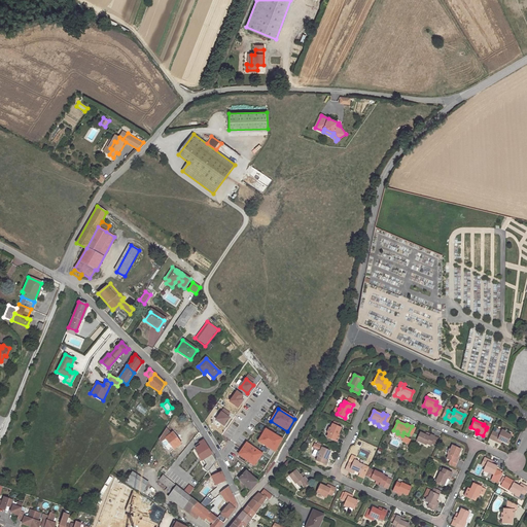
[(341,428),(332,424),(330,428),(329,427),(327,432),(329,434),(327,438),(337,442),(339,437),(337,437),(341,428)]
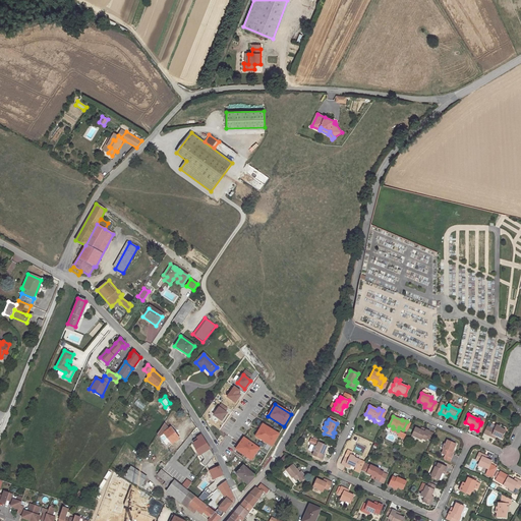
[(279,435),(263,424),(255,437),(272,447),(279,435)]
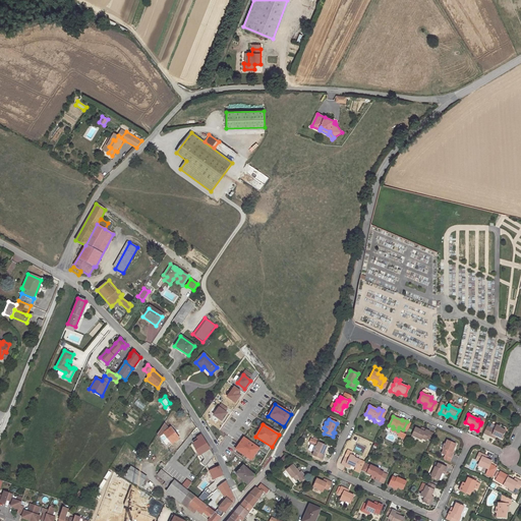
[(506,430),(496,426),(494,429),(489,427),(486,435),(494,438),(495,436),(496,436),(502,439),(506,430)]
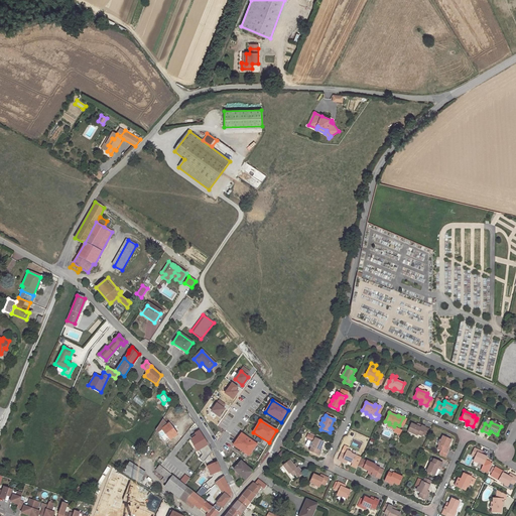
[(177,434),(168,423),(166,425),(161,428),(158,425),(155,430),(165,443),(177,434)]
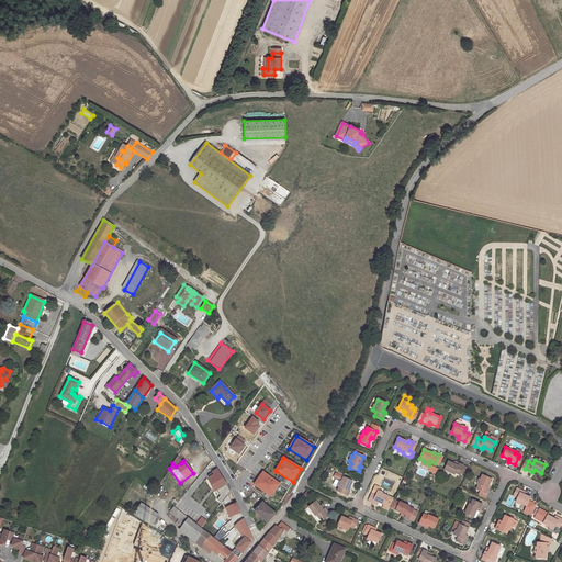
[(456,464),(453,464),(448,461),(444,470),(454,474),(456,472),(460,474),(460,472),(463,465),(457,462),(456,464)]
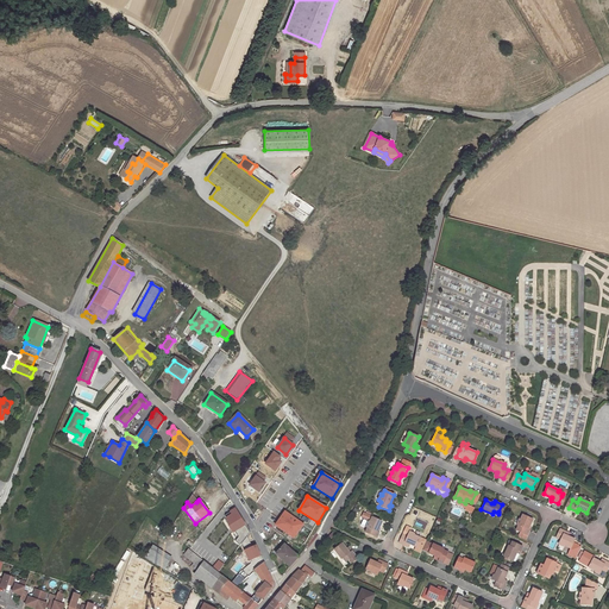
[(233,527),(243,521),(236,509),(225,515),(233,527)]
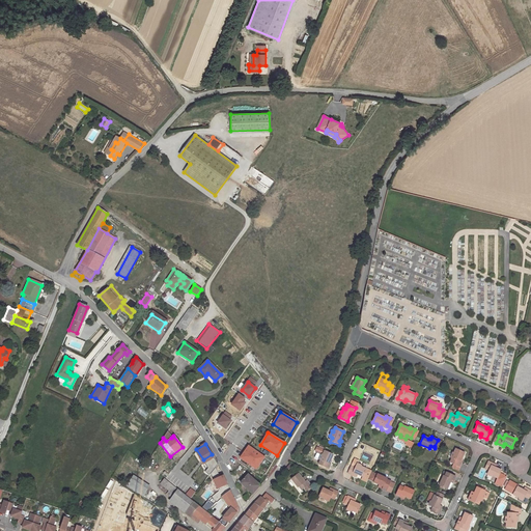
[(264,457),(249,446),(241,457),(256,469),(264,457)]
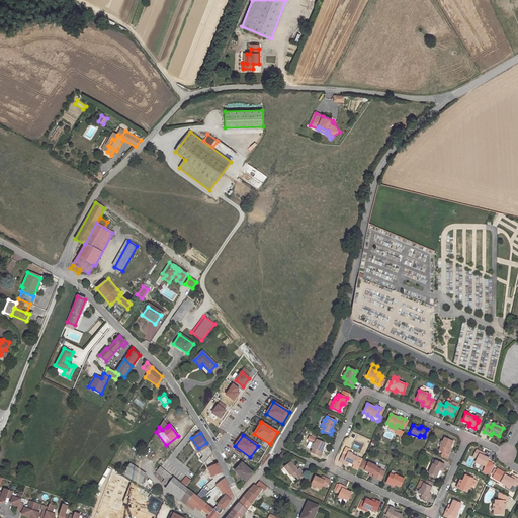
[(314,444),(313,443),(311,448),(314,449),(312,453),(320,457),(322,453),(321,452),(325,443),(322,442),(316,439),(309,436),(308,440),(315,443),(314,444)]
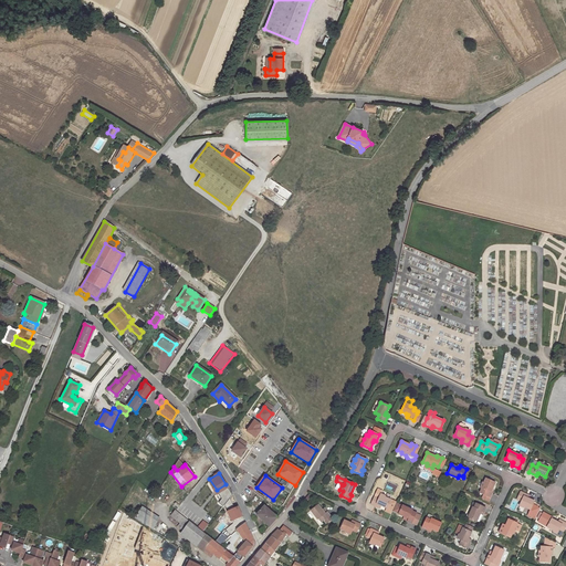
[(483,495),(490,498),(492,493),(491,492),(495,483),(485,479),(483,483),(482,483),(480,488),(483,490),(481,494),(483,495)]
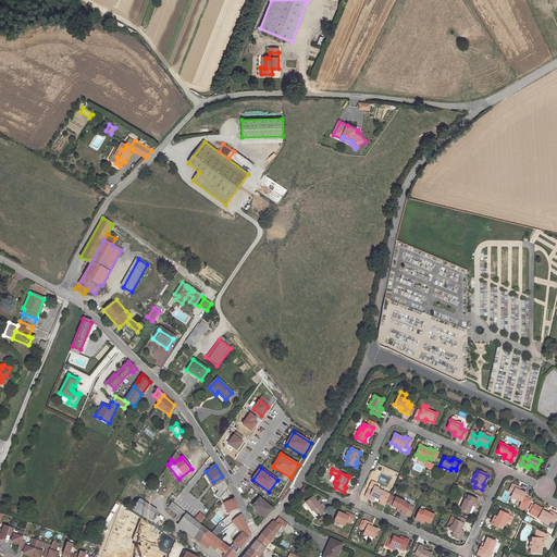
[(222,477),(213,482),(210,484),(212,487),(215,485),(214,485),(224,480),(222,477)]
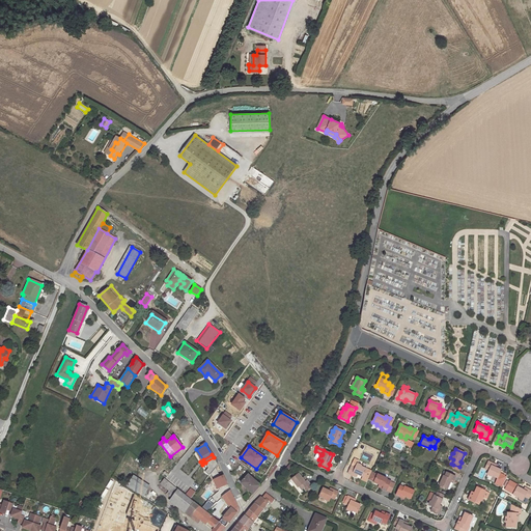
[(214,457),(204,463),(205,463),(208,468),(205,472),(210,475),(211,474),(216,468),(218,465),(214,457)]
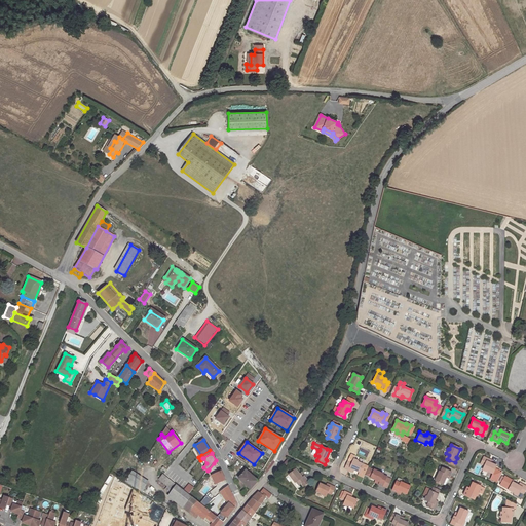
[(351,470),(353,470),(360,473),(363,464),(353,460),(355,456),(351,454),(344,468),(350,472),(351,470)]
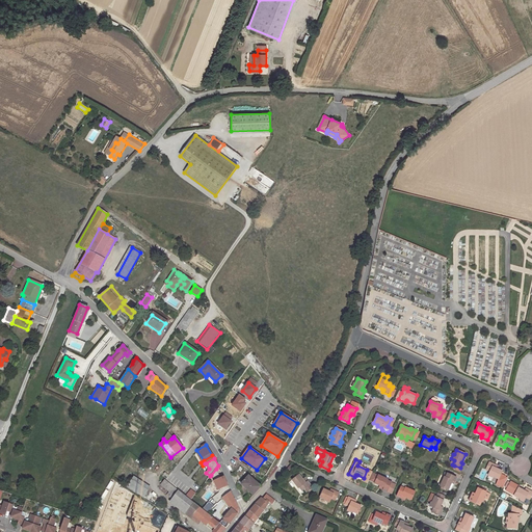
[(494,468),(495,464),(489,462),(485,470),(489,472),(488,475),(499,479),(502,471),(496,468),(494,468)]
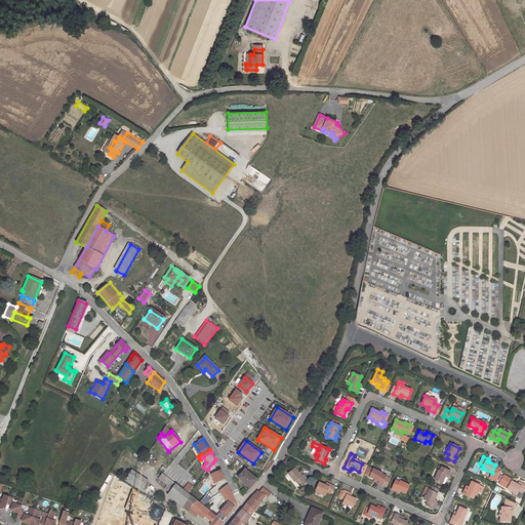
[(217,472),(213,462),(208,469),(214,484),(225,479),(220,471),(217,472)]
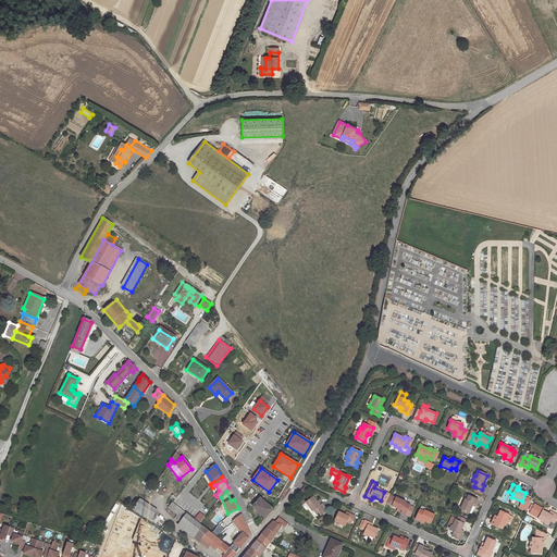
[(410,504),(390,494),(385,504),(397,508),(399,509),(398,511),(405,515),(409,506),(410,504)]
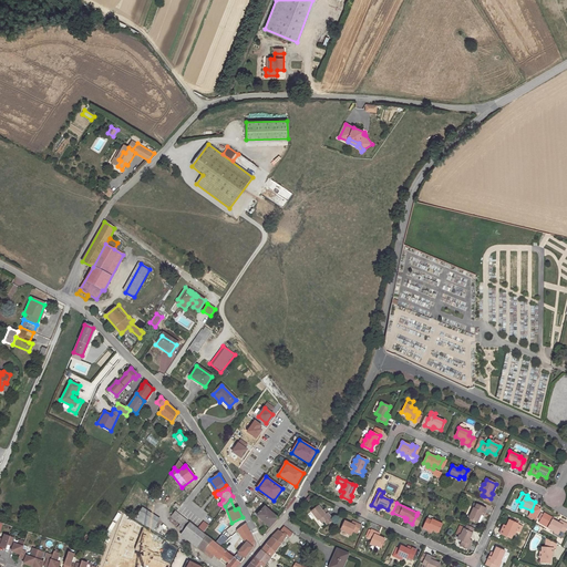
[(486,509),(477,505),(475,508),(473,507),(473,508),(468,518),(477,522),(480,516),(481,514),(483,515),(486,509)]
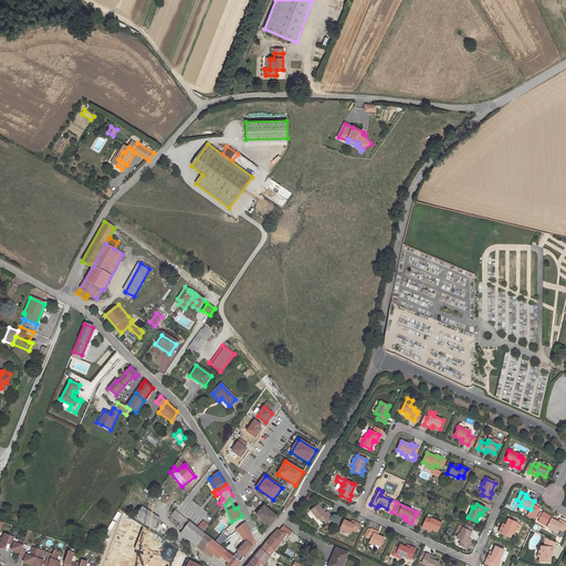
[(323,512),(322,510),(317,505),(310,511),(317,520),(320,519),(322,522),(324,521),(329,516),(324,510),(323,512)]
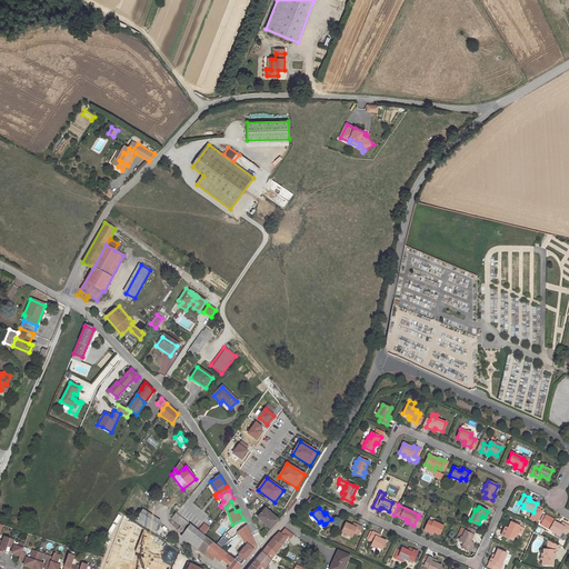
[(266,509),(258,517),(270,529),(278,520),(266,509)]
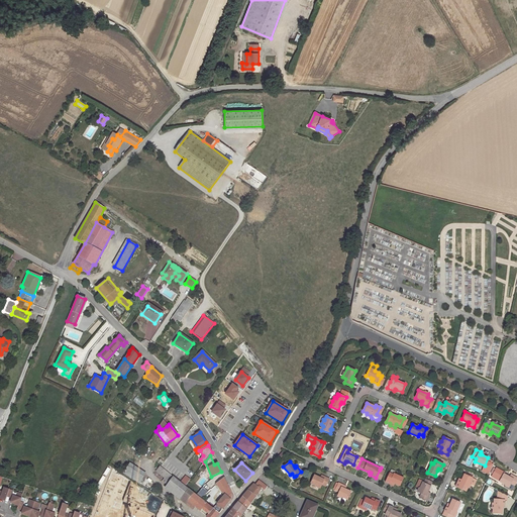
[(128,466),(123,474),(139,484),(144,476),(128,466)]
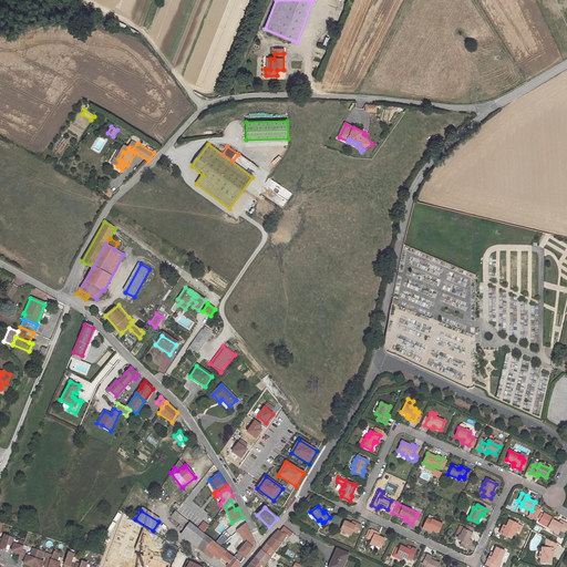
[(185,518),(175,512),(171,517),(179,524),(185,518)]
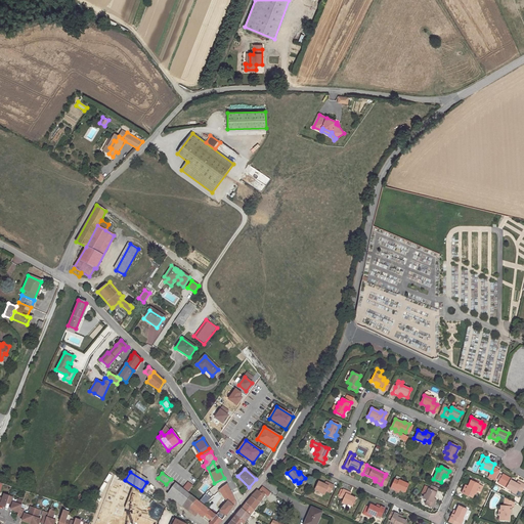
[(507,487),(506,488),(513,492),(516,493),(518,490),(522,492),(523,487),(523,484),(520,482),(518,484),(517,483),(511,480),(512,479),(503,474),(498,483),(507,487)]
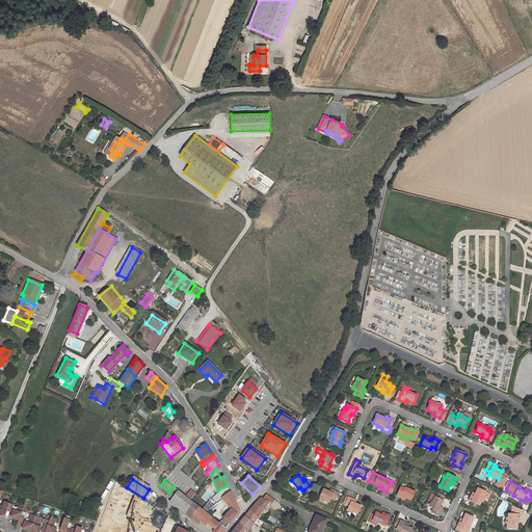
[(392,494),(396,485),(391,483),(387,491),(392,494)]
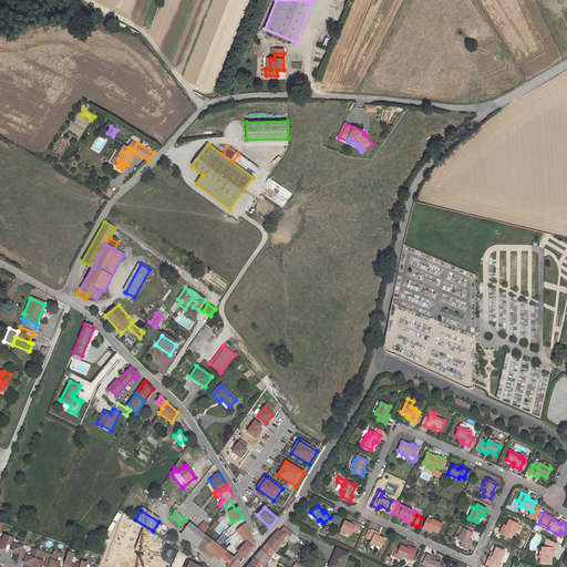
[(433,517),(429,515),(423,528),(430,532),(431,529),(432,531),(439,533),(442,524),(432,519),(433,517)]
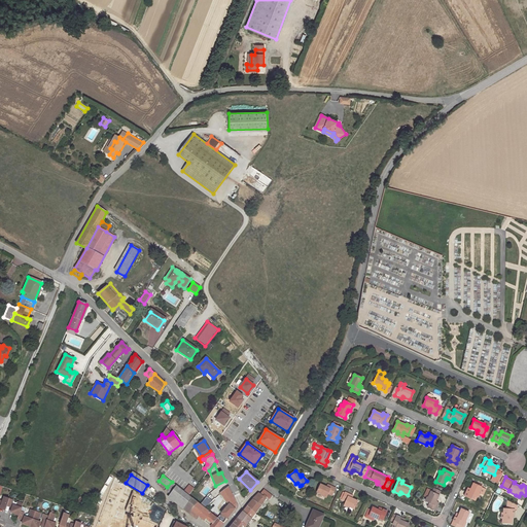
[(176,486),(172,482),(167,487),(165,490),(170,494),(176,486)]
